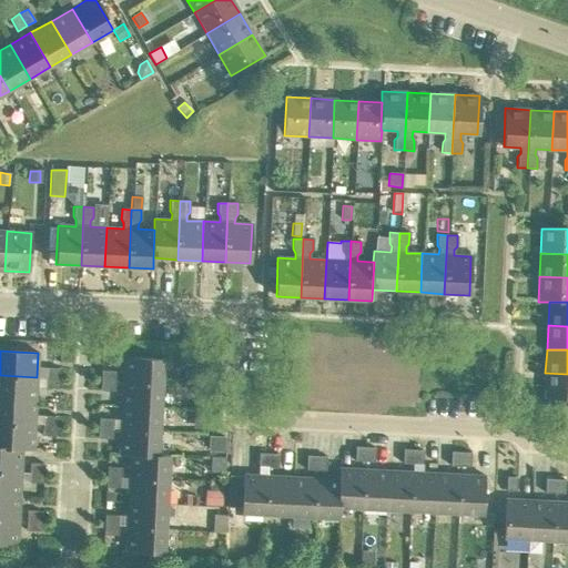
[(123,357),(122,382),(161,384),(162,359),(123,357)]
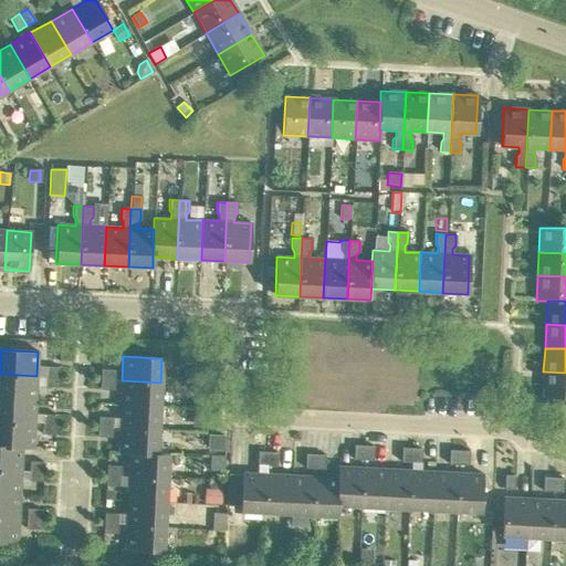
[(45,367),(44,376),(59,377),(59,367),(45,367)]
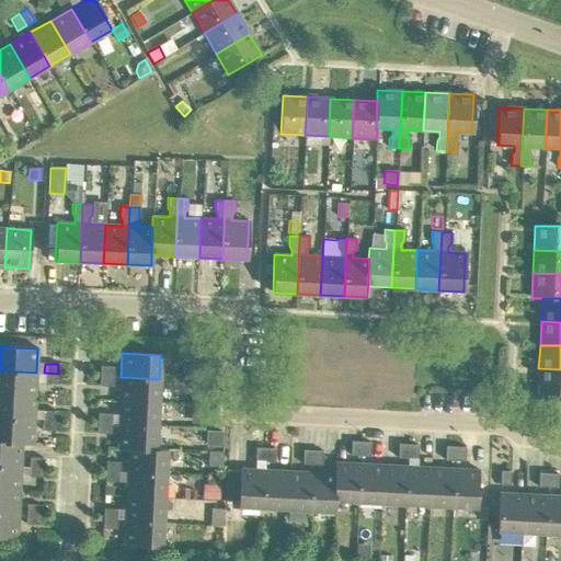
[(100,366),(99,376),(113,377),(114,367),(100,366)]
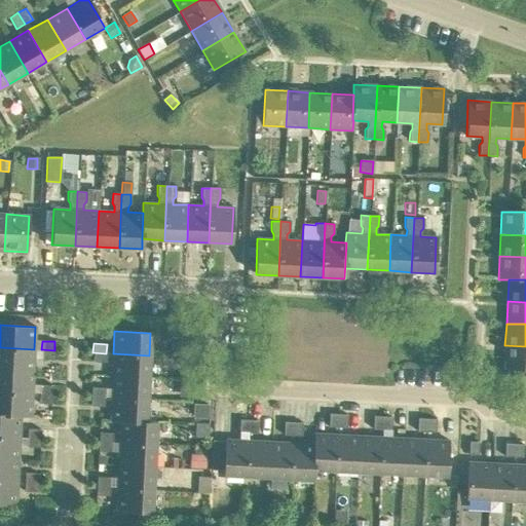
[(525,346),(504,345),(503,368),(525,369),(525,346)]
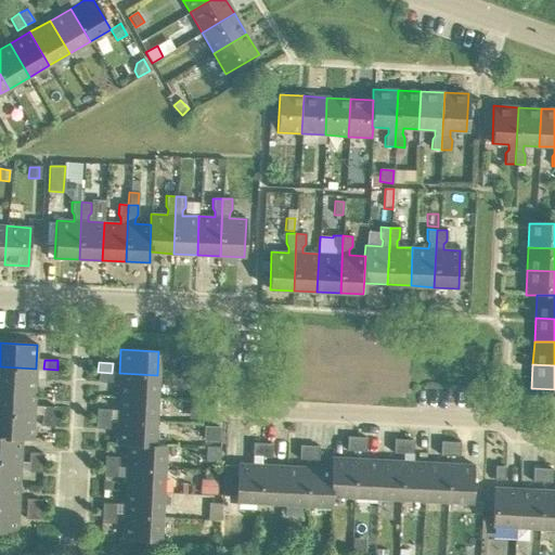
[(0,366),(0,389),(35,392),(36,369),(0,366)]
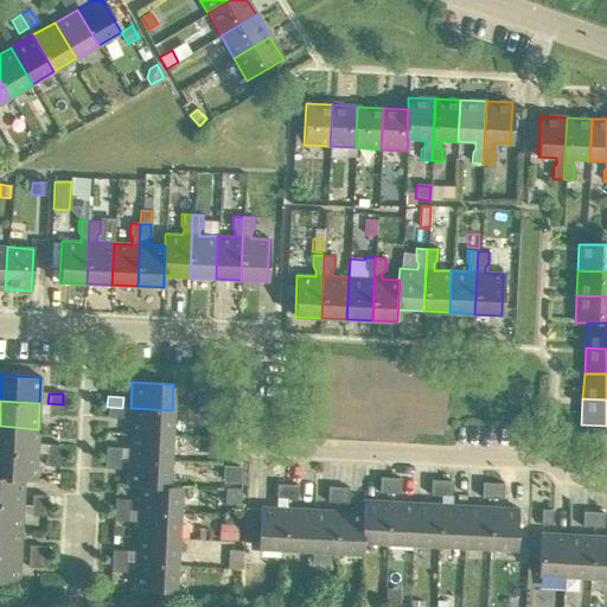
[(63,404),(48,403),(48,414),(63,415),(63,404)]
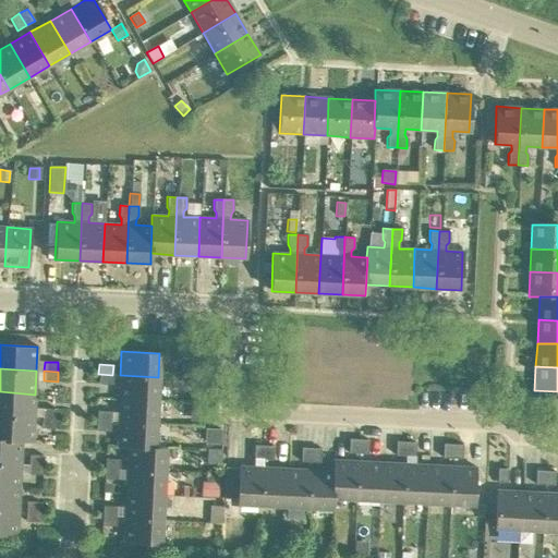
[(112,375),(98,374),(98,384),(112,385),(112,375)]
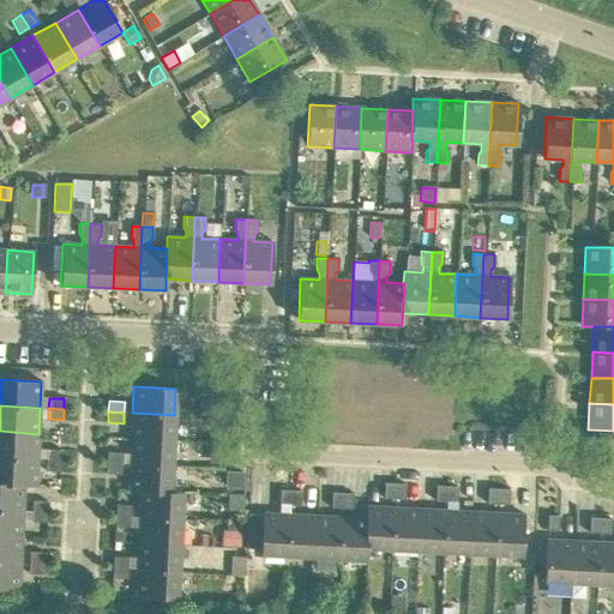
[(132,413),(131,439),(173,441),(174,415),(132,413)]
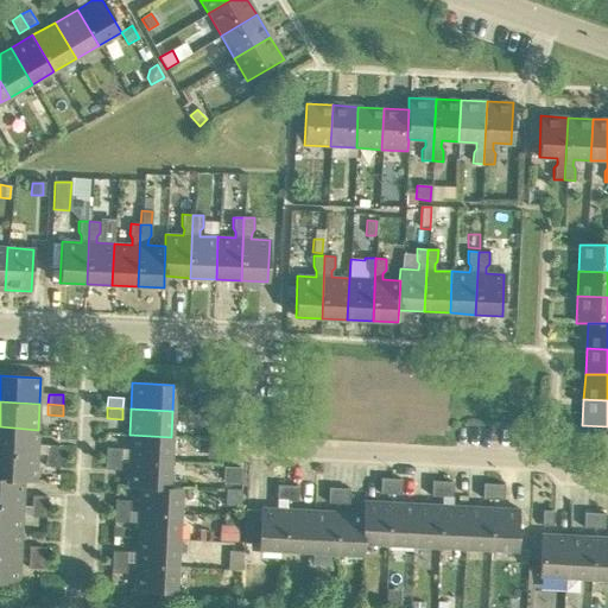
[(0,426),(0,453),(37,455),(38,430),(0,426)]
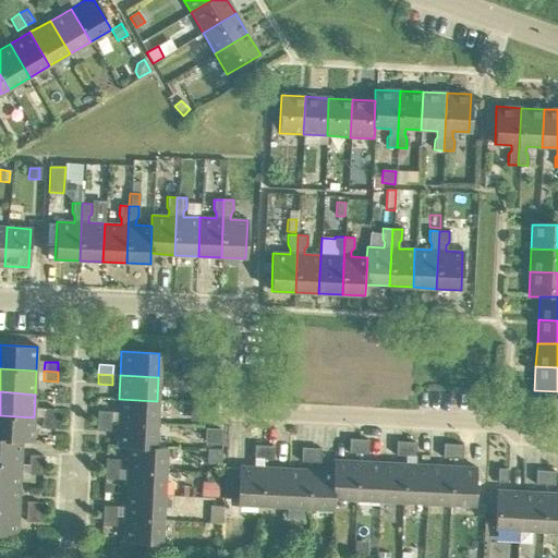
[(119,399),(118,423),(156,424),(157,401),(119,399)]
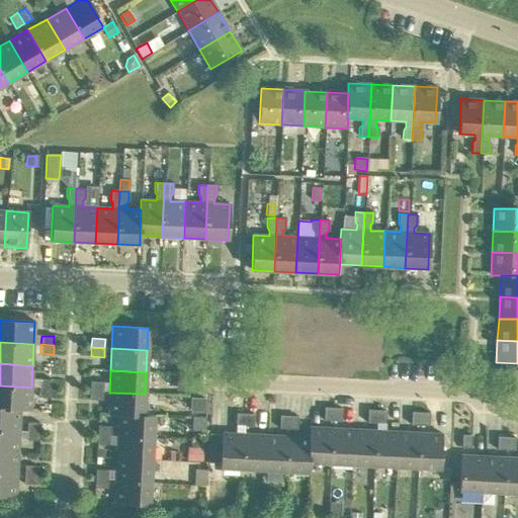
[(38,379),(38,389),(52,389),(52,379),(38,379)]
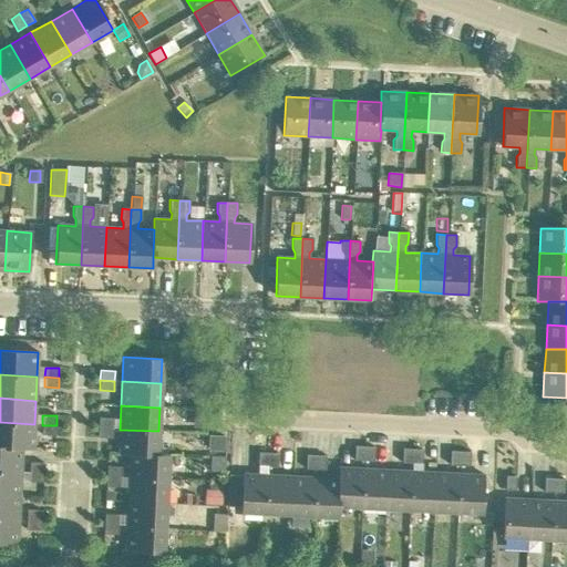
[(99,418),(98,428),(112,429),(112,419),(99,418)]
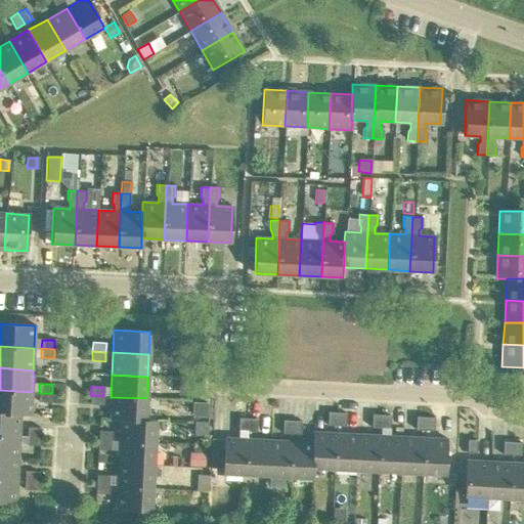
[(0,390),(0,412),(20,413),(20,415),(31,415),(32,392),(0,390)]
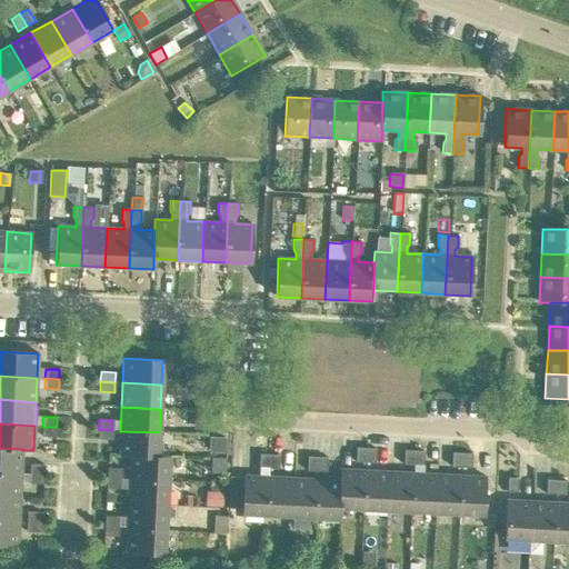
[(57,427),(42,427),(42,437),(56,437),(57,427)]
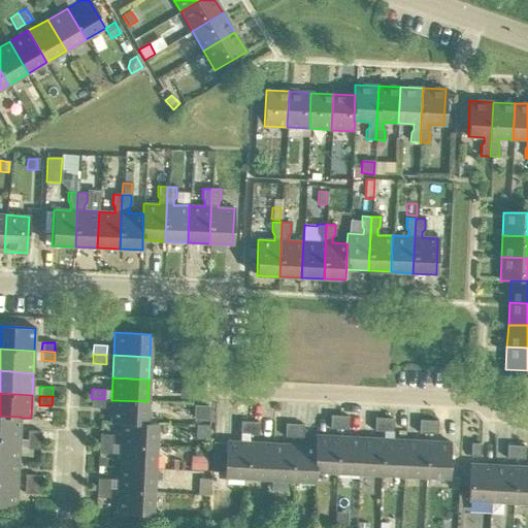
[(104,399),(91,398),(91,407),(103,408),(104,399)]
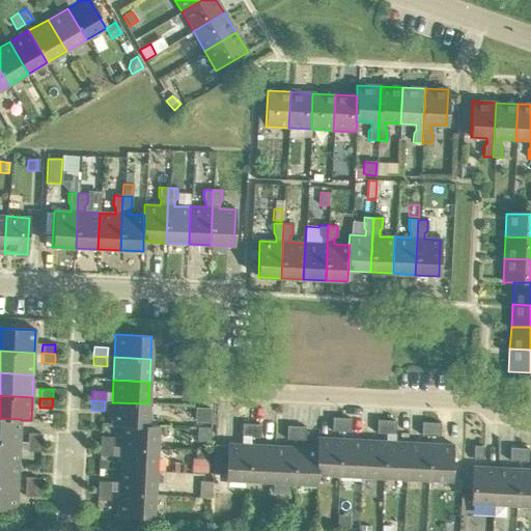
[(111,425),(121,425),(147,426),(147,425),(148,403),(112,402),(111,425)]
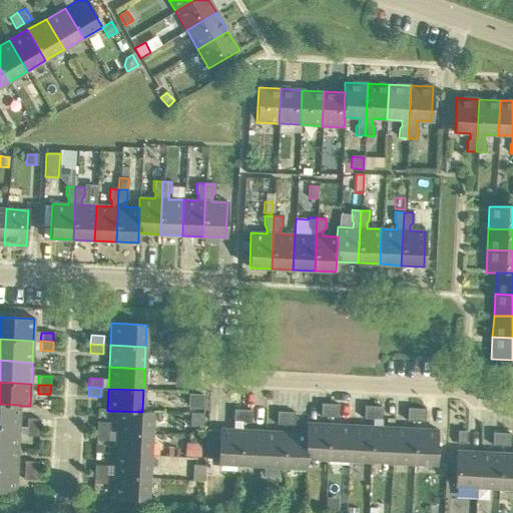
[(202,409),(202,395),(188,394),(187,408),(202,409)]
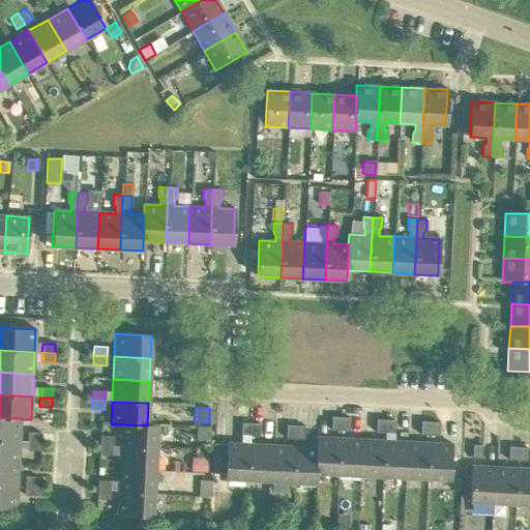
[(0,439),(20,441),(21,419),(21,418),(0,417),(0,439)]
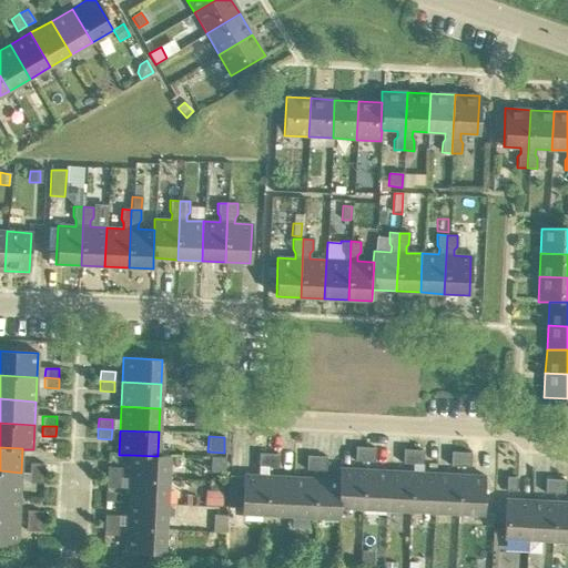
[(354,462),(364,462),(365,447),(355,447),(354,462)]
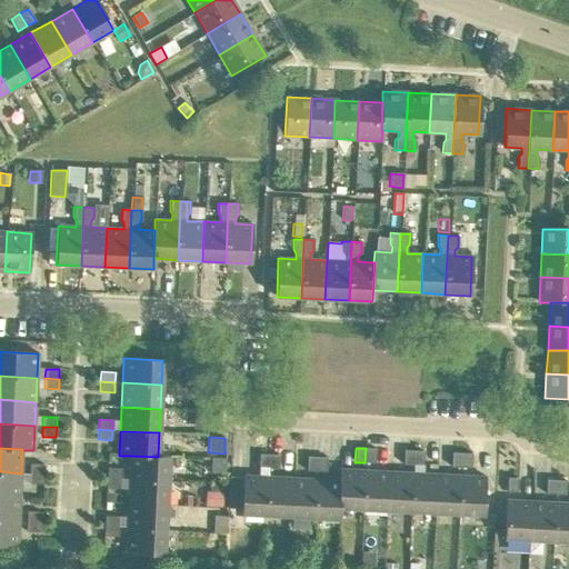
[(366,448),(365,462),(375,462),(376,449),(366,448)]
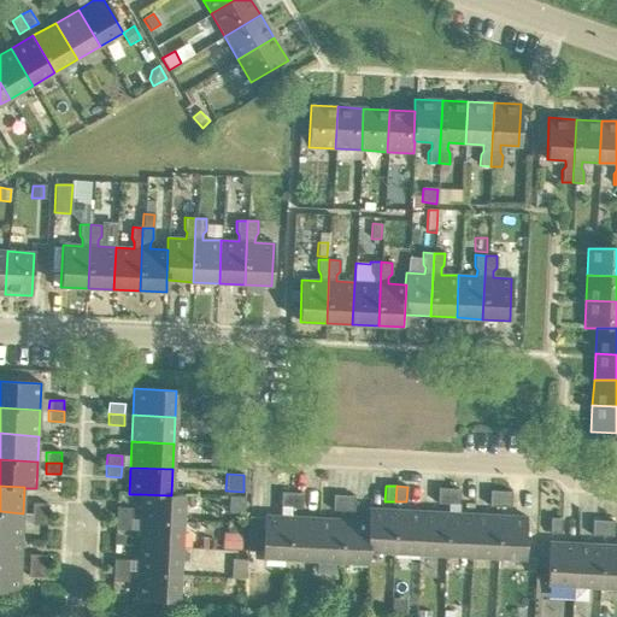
[(436,504),(447,504),(448,488),(438,488),(436,504)]
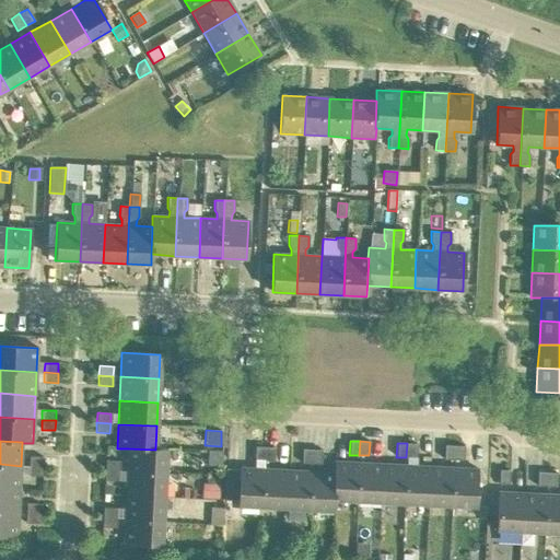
[(407,443),(406,457),(416,458),(417,444),(407,443)]
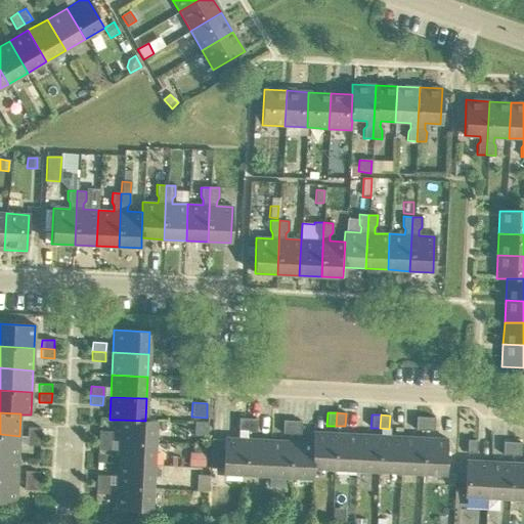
[(415,430),(424,430),(425,417),(416,417),(415,430)]
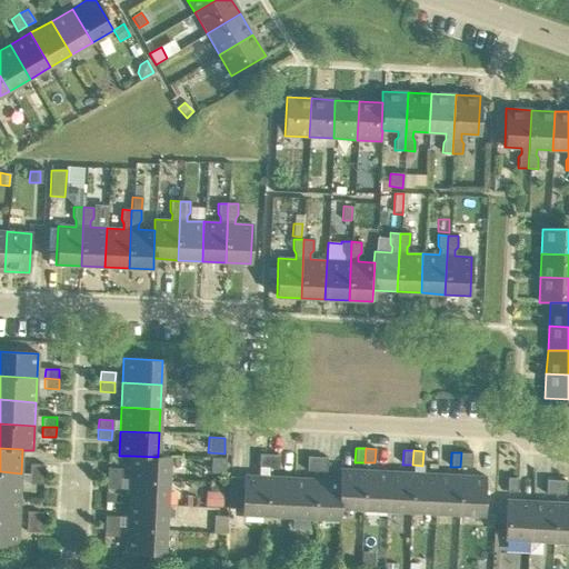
[(461,452),(460,467),(470,468),(471,453),(461,452)]
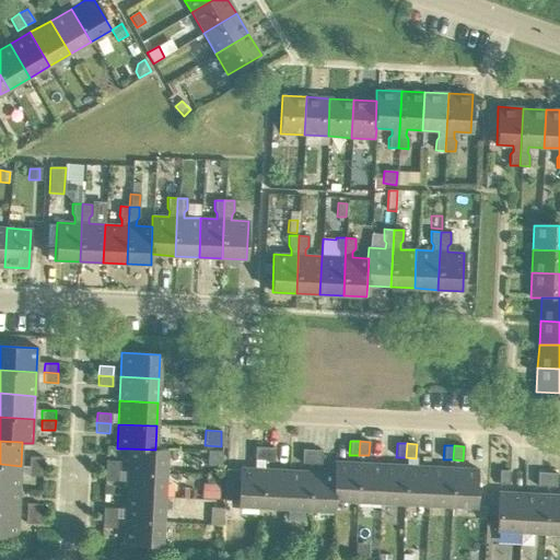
[(254,461),(264,462),(265,447),(255,446),(254,461)]
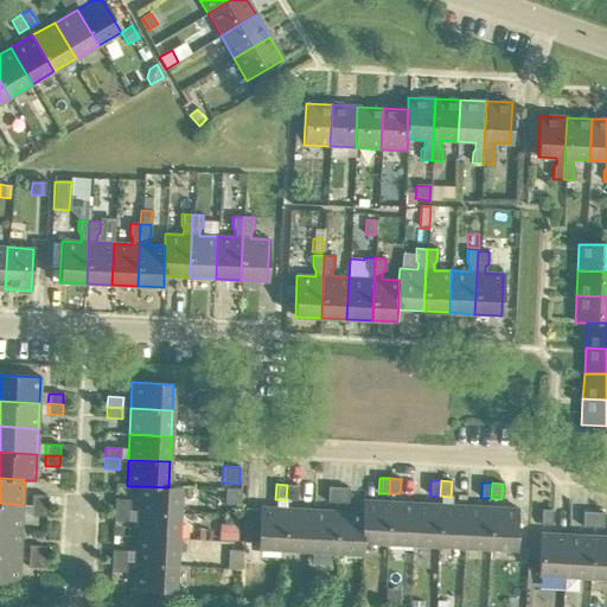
[(287,485),(286,500),(296,500),(298,485),(287,485)]
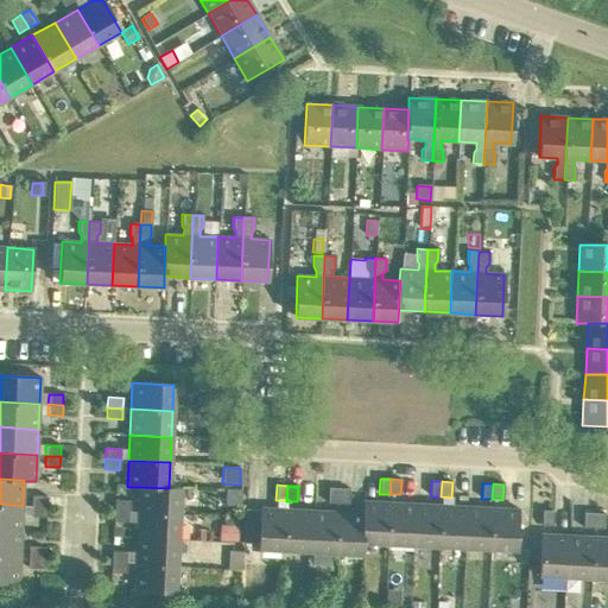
[(139,487),(138,512),(179,514),(181,488),(169,487),(169,488),(139,487)]
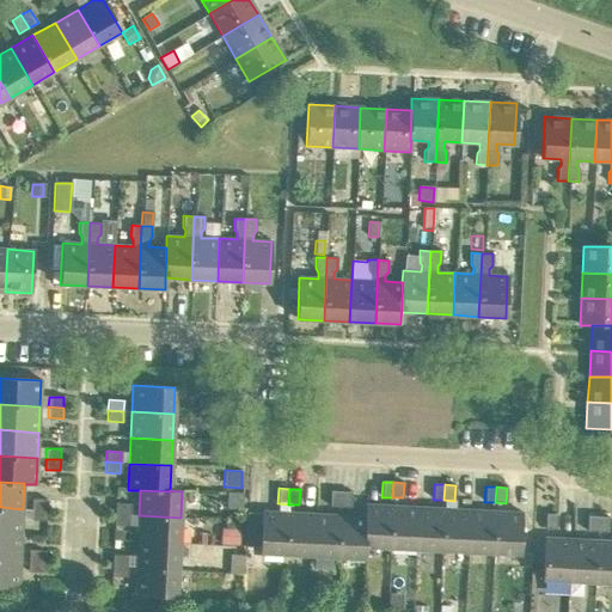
[(329,506),(340,507),(341,491),(330,491),(329,506)]
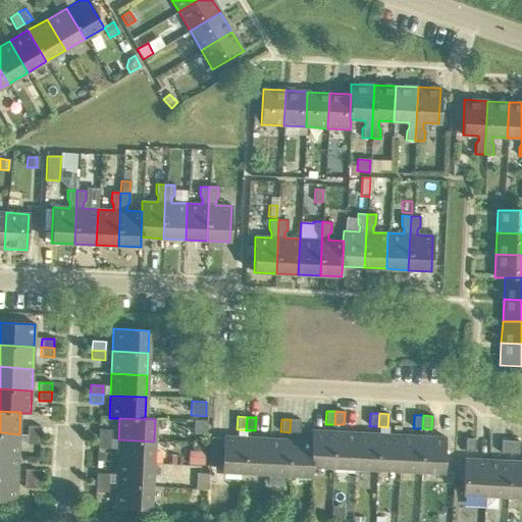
[(291,419),(290,432),(299,432),(300,419),(291,419)]
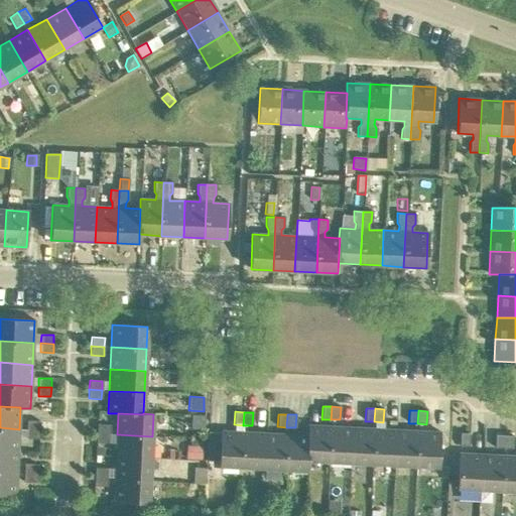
[(26,420),(26,429),(39,430),(39,421),(26,420)]
